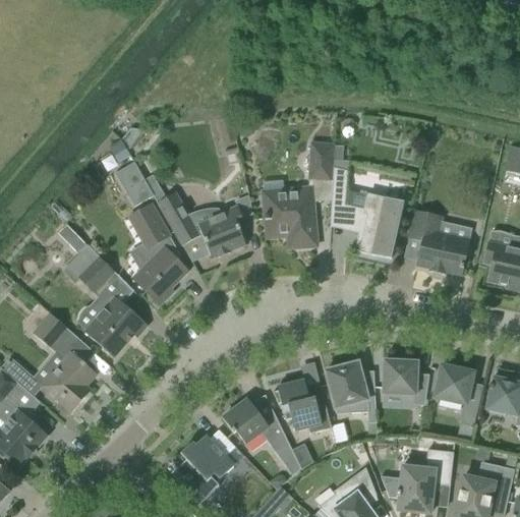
[(123,140),(128,150),(146,127),(131,126),(121,137),(123,140)]
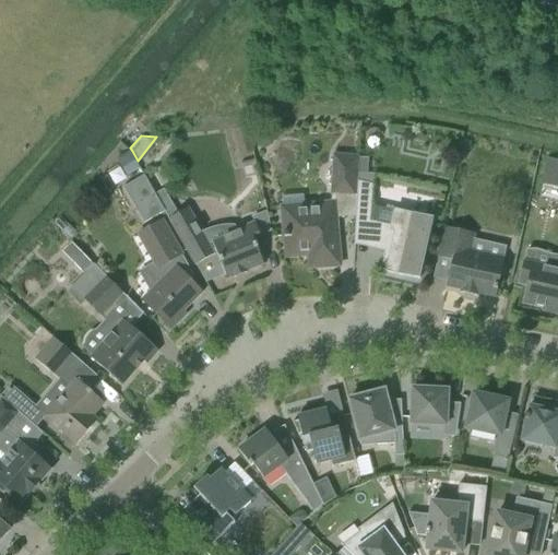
[(132,151),(120,157),(129,173),(141,165),(138,161),(132,151)]
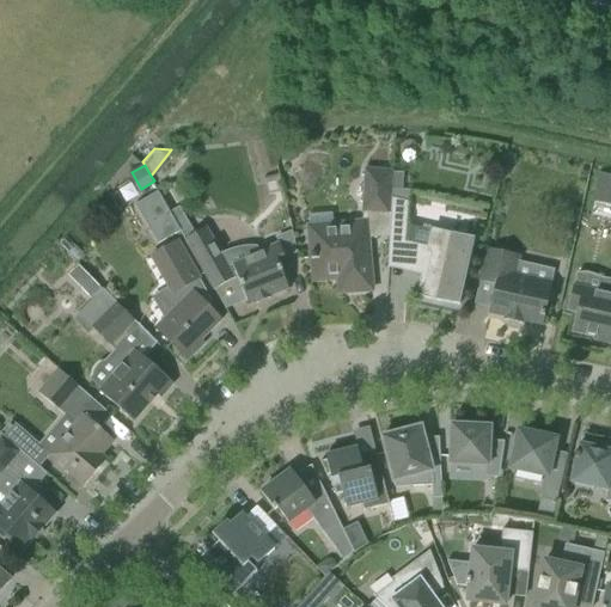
[(364,209),(390,210),(391,185),(392,169),(392,167),(366,166),(364,209)]
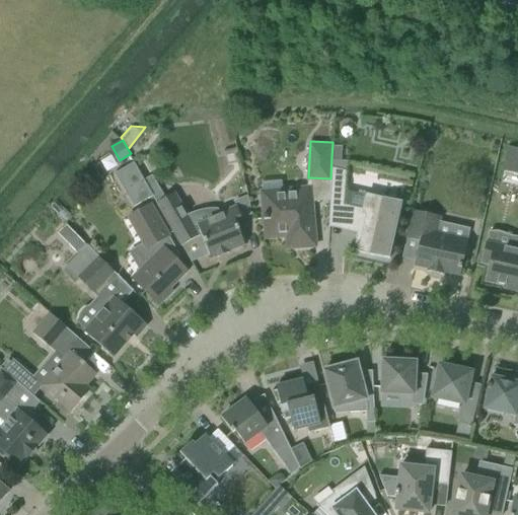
[(333,143),(331,157),(342,158),(343,144),(333,143)]
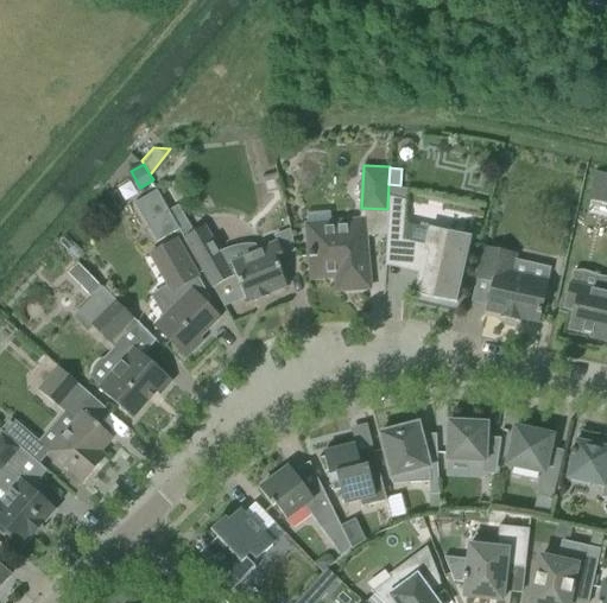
[(590,195),(606,198),(606,172),(595,170),(590,195)]
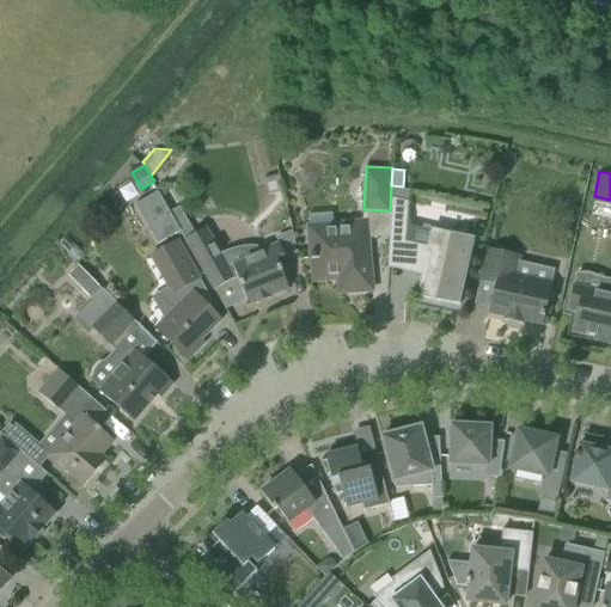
[(158,188),(135,201),(158,240),(181,227),(170,209),(158,188)]
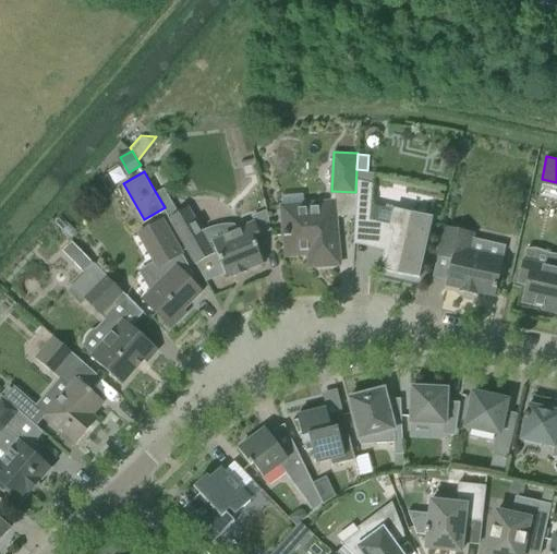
[(338,240),(335,200),(282,204),(283,227),(286,249),(290,253),(309,251),(309,256),(310,264),(319,263),(340,262),(338,240)]
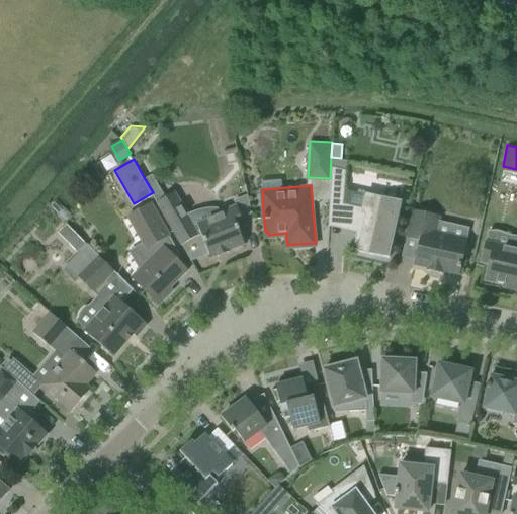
[(158,199),(157,199),(172,225),(182,243),(194,236),(198,234),(200,241),(204,239),(210,255),(245,242),(238,225),(244,223),(237,204),(236,203),(211,212),(212,216),(194,224),(181,201),(174,189),(167,194),(158,199)]
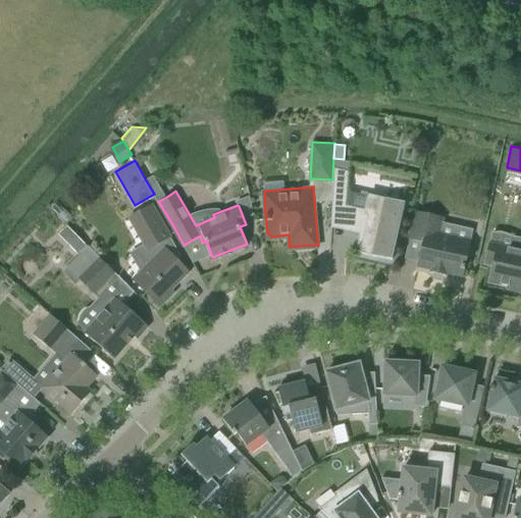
[(393,257),(405,202),(368,192),(364,208),(345,203),(344,220),(359,231),(355,249),(393,257)]
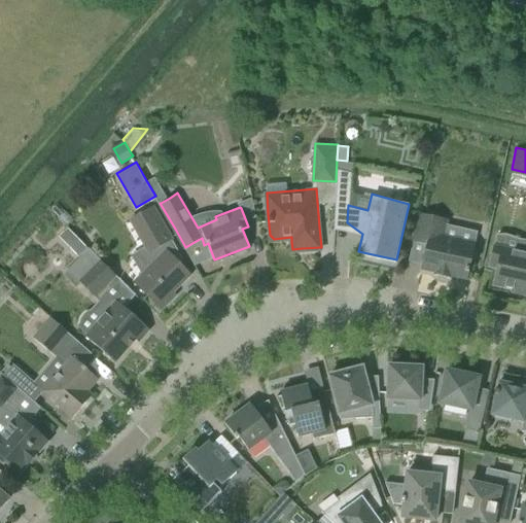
[(172,253),(177,249),(171,238),(172,237),(153,204),(131,217),(148,249),(143,252),(150,264),(134,280),(162,307),(176,292),(173,290),(190,273),(172,253)]
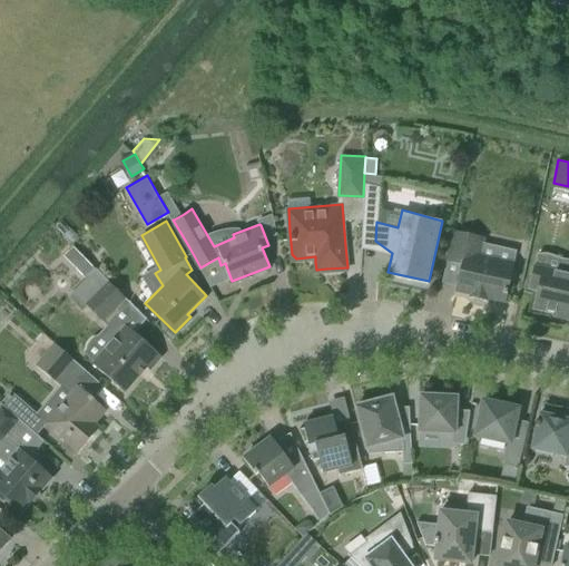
[(516,270),(512,265),(513,259),(481,251),(484,236),(453,230),(448,260),(462,263),(457,289),(506,300),(510,279),(514,276),(516,270)]
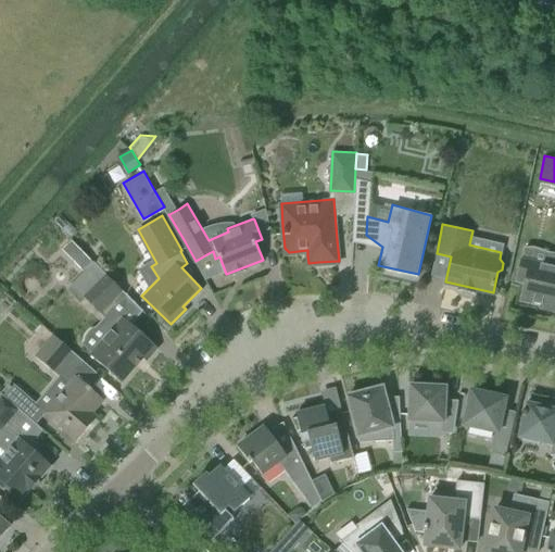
[(554,264),(521,258),(517,278),(526,279),(521,298),(541,302),(541,305),(554,309),(554,264)]
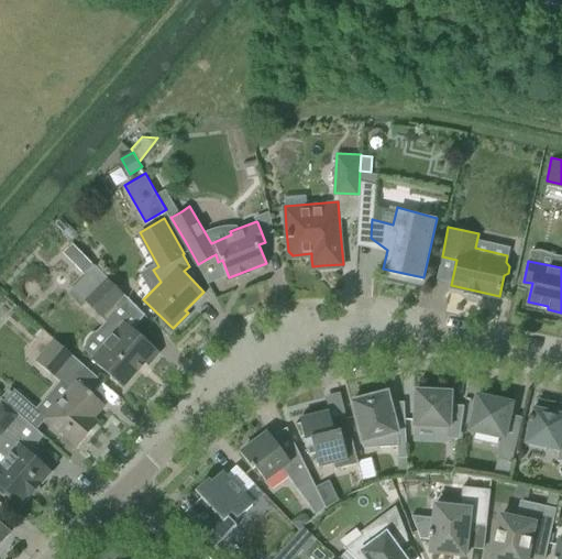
[(101,269),(78,291),(91,305),(106,318),(116,329),(94,354),(91,357),(107,370),(123,384),(139,368),(136,366),(143,359),(149,363),(160,350),(113,309),(117,307),(128,296),(112,281),(101,269)]
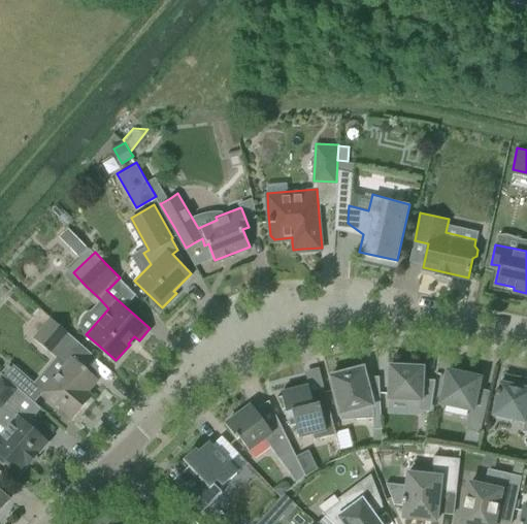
[(98,378),(69,352),(79,340),(52,317),(34,336),(36,338),(66,364),(43,390),(48,394),(45,397),(55,404),(57,402),(73,416),(88,400),(92,394),(87,390),(98,378)]
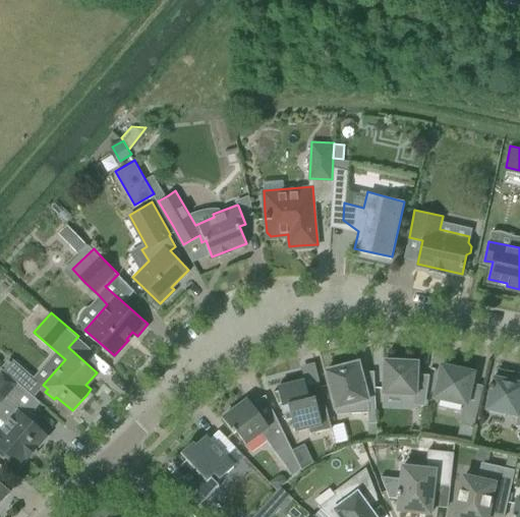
[(12,358),(4,368),(8,372),(9,374),(24,387),(34,395),(43,385),(33,377),(12,358)]
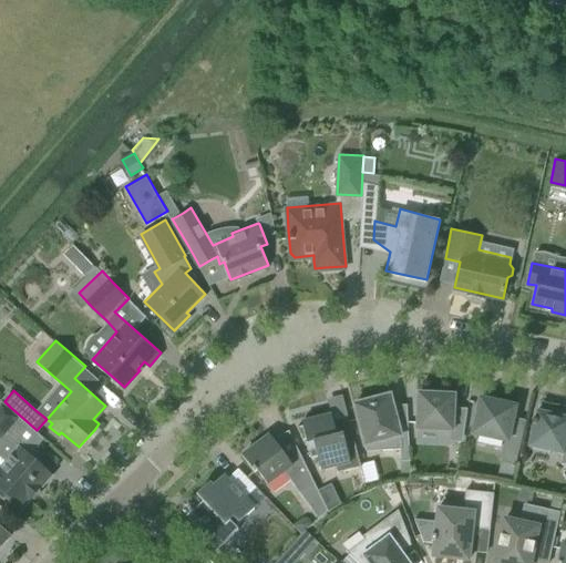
[(417,428),(451,429),(451,439),(462,440),(464,428),(467,406),(454,406),(455,392),(419,390),(418,412),(417,428)]
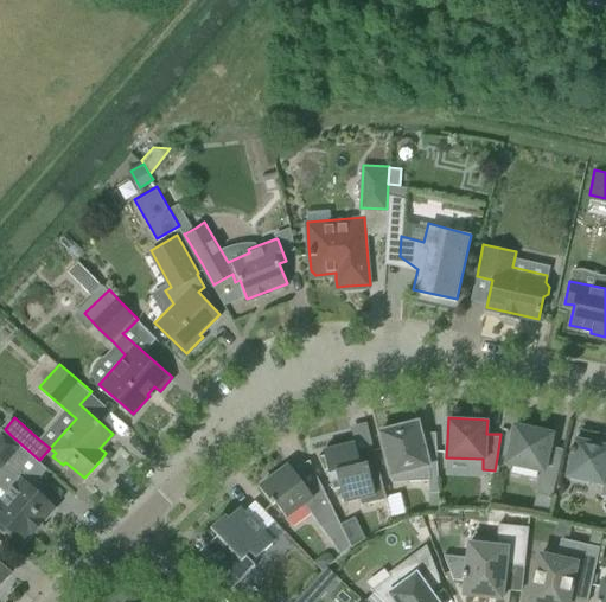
[(437,458),(435,434),(421,433),(418,420),(403,423),(399,421),(388,424),(386,428),(380,429),(386,453),(390,473),(408,468),(408,479),(428,478),(429,491),(439,490),(437,458)]
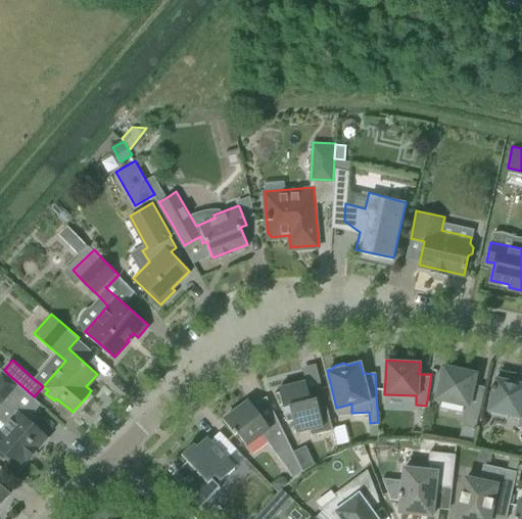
[(438,385),(435,399),(466,406),(465,411),(478,414),(480,407),(484,386),(473,384),(476,372),(443,365),(438,385)]
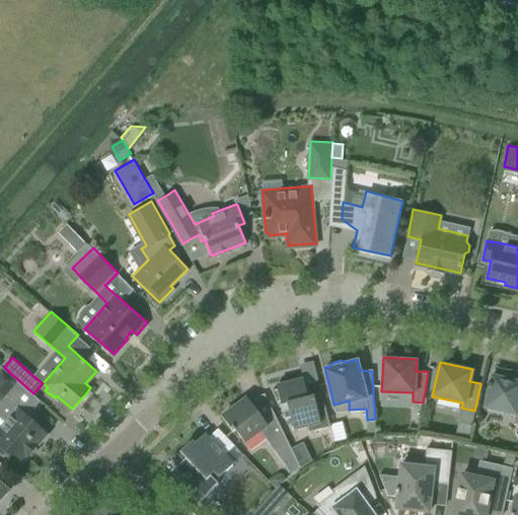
[(29,417),(32,414),(13,397),(24,385),(9,372),(8,371),(4,367),(3,366),(0,369),(0,397),(15,412),(0,428),(0,427),(0,449),(4,453),(6,451),(20,463),(27,454),(31,454),(34,452),(37,448),(37,445),(42,438),(38,434),(43,429),(29,417)]
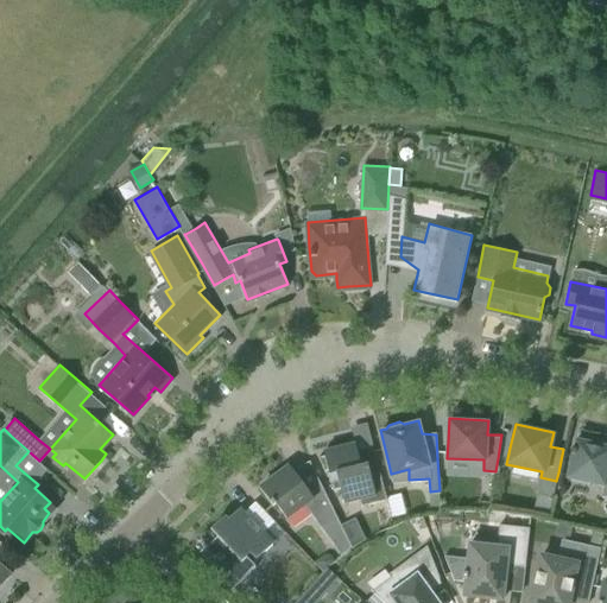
[(601,494),(606,495),(606,444),(576,437),(574,446),(573,446),(571,451),(573,452),(567,476),(604,484),(601,494)]
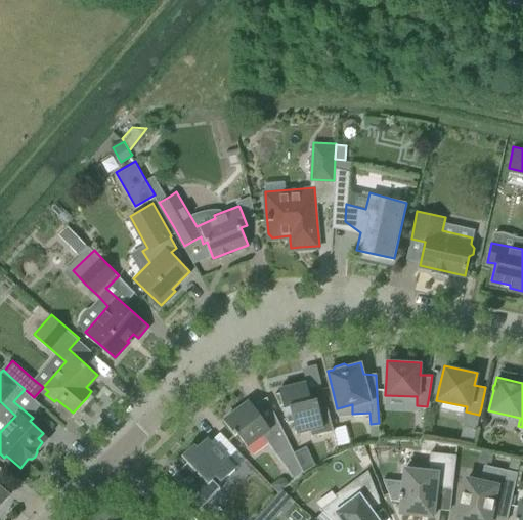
[(334,429),(322,385),(308,389),(307,384),(306,380),(300,382),(300,381),(299,381),(299,382),(279,387),(279,391),(274,392),(280,404),(284,404),(288,421),(294,420),(296,428),(309,425),(311,435),(334,429)]
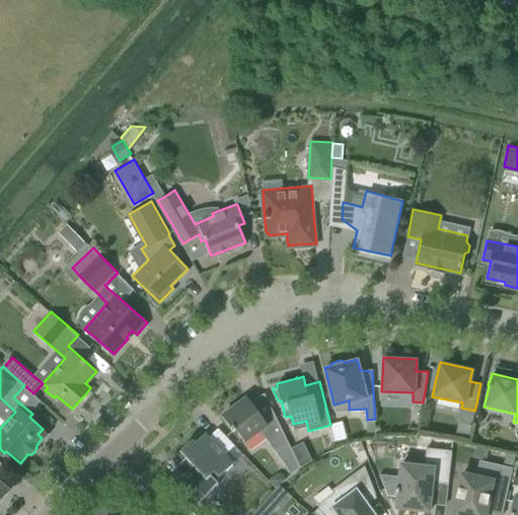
[(295,455),(274,411),(262,417),(249,398),(247,396),(235,405),(233,403),(226,412),(222,415),(233,430),(236,428),(245,441),(261,430),(285,463),(295,455)]
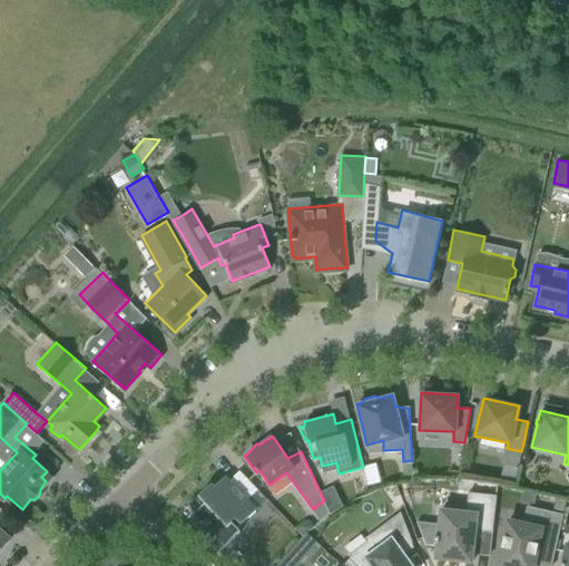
[(189,516),(221,548),(239,530),(236,526),(256,508),(225,475),(214,486),(211,482),(198,495),(204,501),(189,516)]
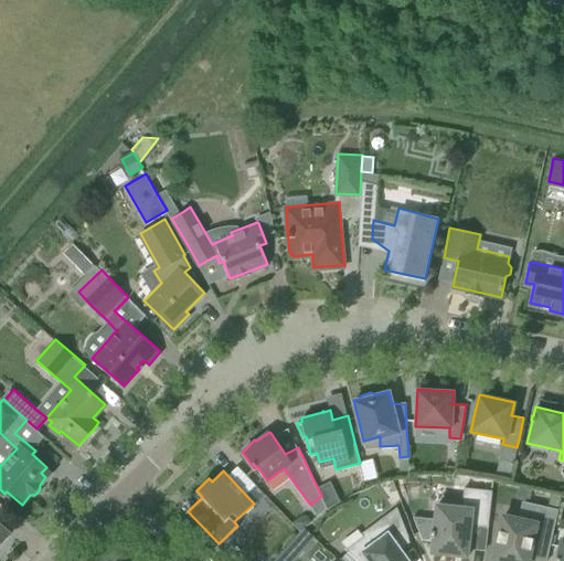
[(519,485),(517,494),(530,496),(532,488),(519,485)]
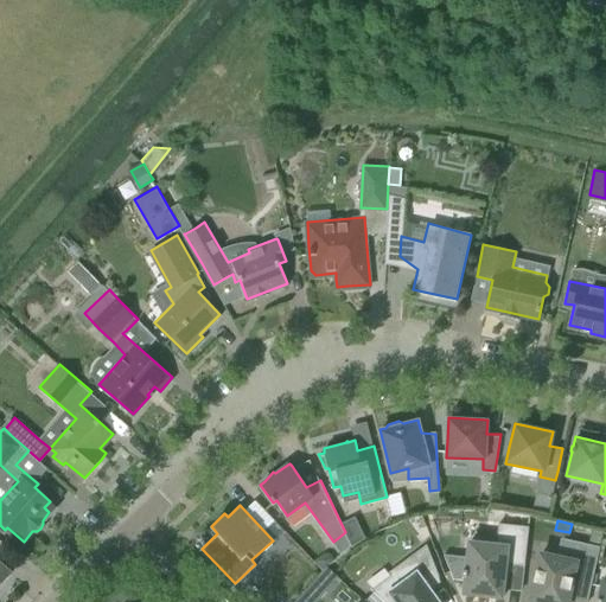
[(524,563),(527,539),(529,525),(498,522),(496,544),(469,540),(469,546),(467,555),(445,554),(455,577),(465,578),(464,593),(486,595),(502,596),(506,562),(524,563)]
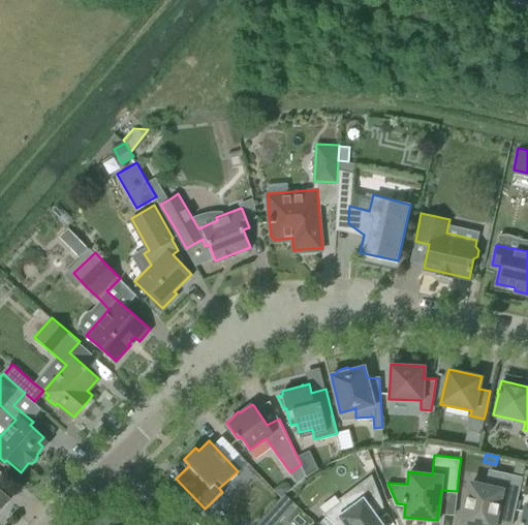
[(517,460),(514,473),(523,475),(526,463),(517,460)]
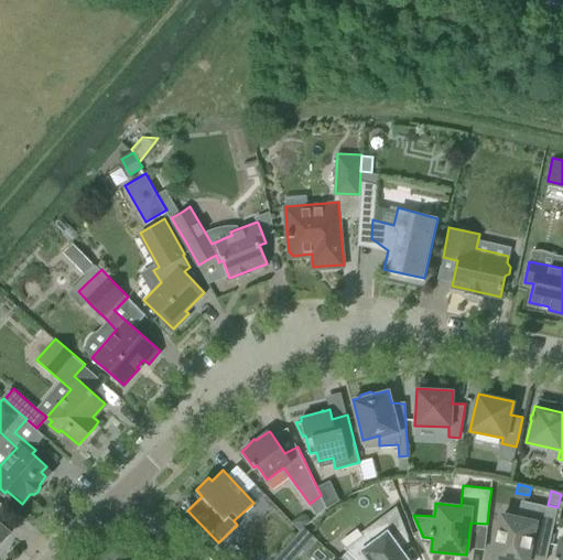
[(502,512),(491,558),(500,559),(526,559),(531,538),(550,541),(554,520),(558,507),(548,505),(522,498),(518,515),(502,512)]
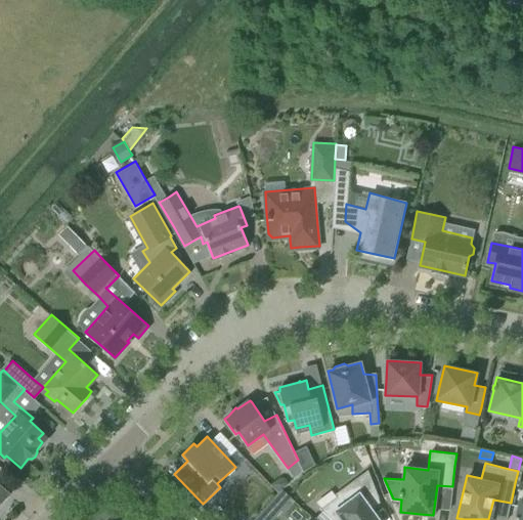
[(0,504),(9,493),(0,485),(0,467),(2,469),(3,468),(0,465),(0,504)]
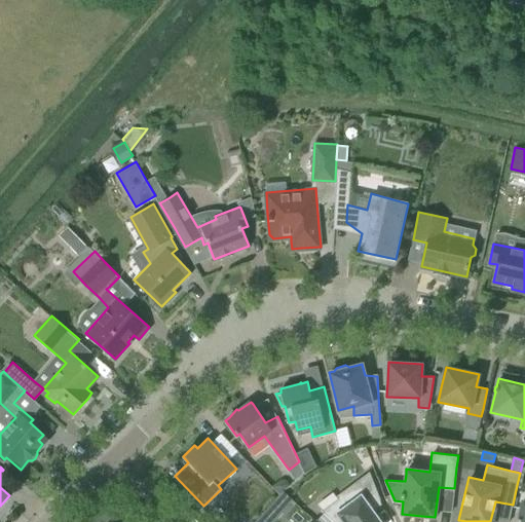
[(321,509),(325,513),(335,521),(381,521),(369,506),(380,497),(369,470),(336,494),(337,495),(321,509)]
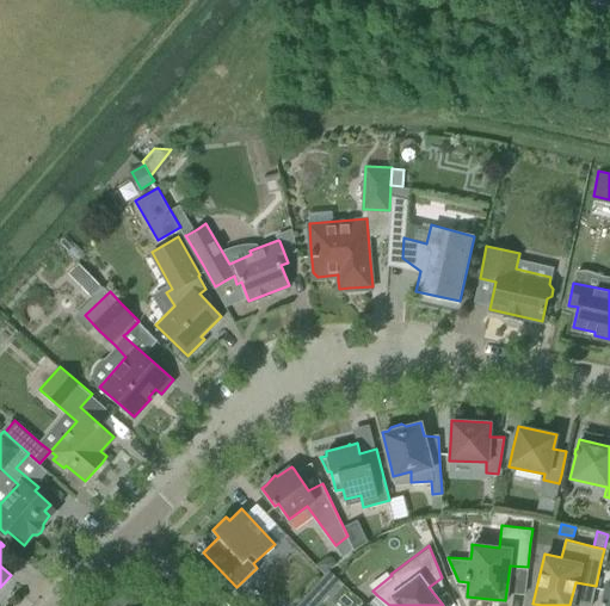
[(325,554),(316,561),(325,572),(337,561),(331,554),(325,554)]
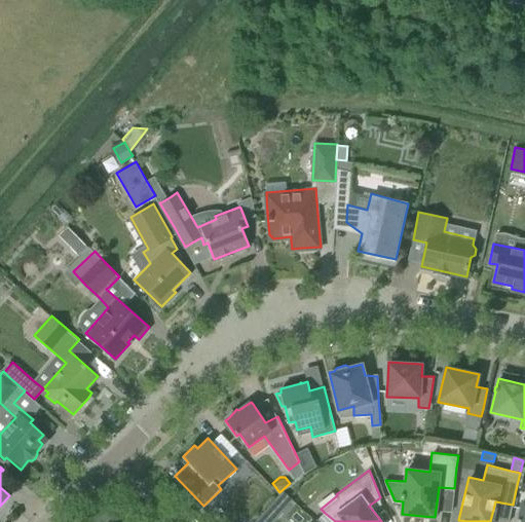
[(255,520),(257,521),(272,521),(294,499),(283,489),(265,511),(264,510),(255,520)]
